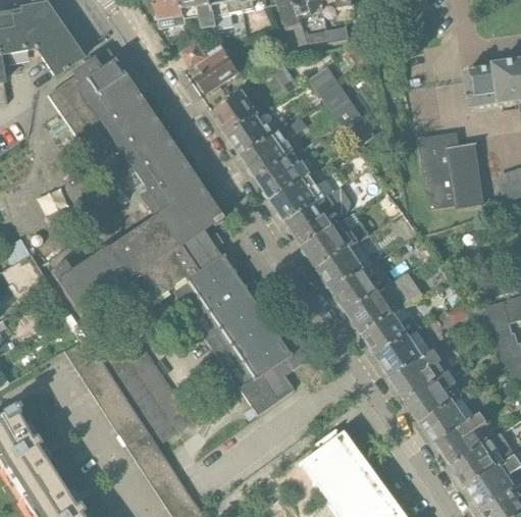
[(82,57),(76,50),(43,0),(31,0),(29,6),(17,8),(13,3),(11,9),(0,11),(0,102),(6,102),(3,83),(5,83),(0,56),(1,55),(33,49),(35,50),(53,76),(82,57)]
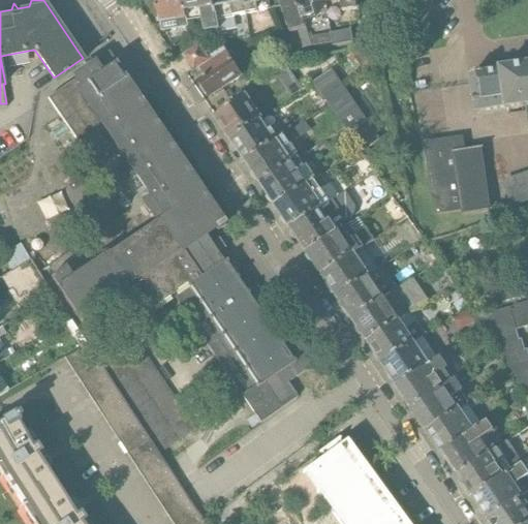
[(188,24),(186,12),(183,0),(157,0),(160,19),(178,16),(180,26),(188,24)]
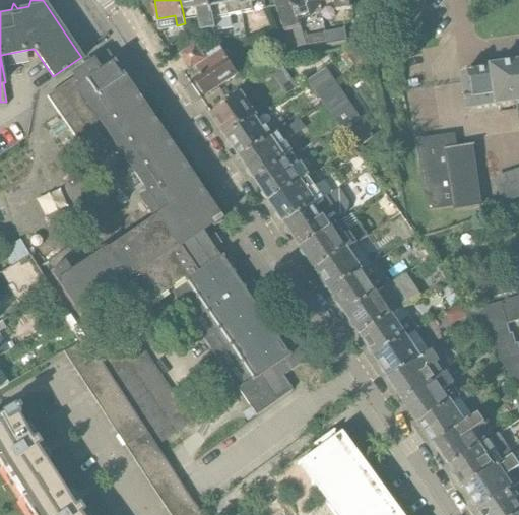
[(213,15),(217,14),(214,0),(180,0),(183,12),(197,9),(200,27),(202,26),(204,35),(217,33),(213,15)]
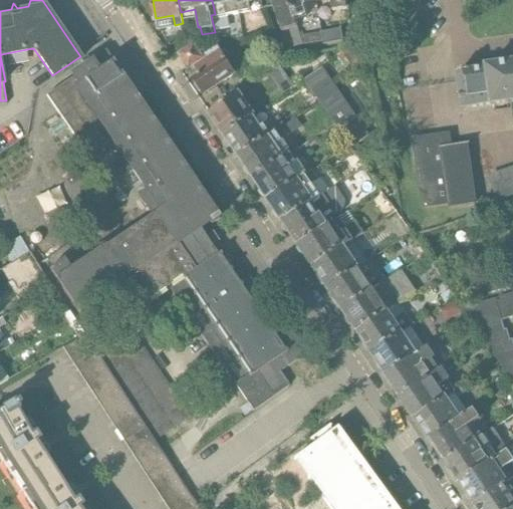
[(227,12),(238,10),(236,0),(212,0),(215,14),(227,12)]
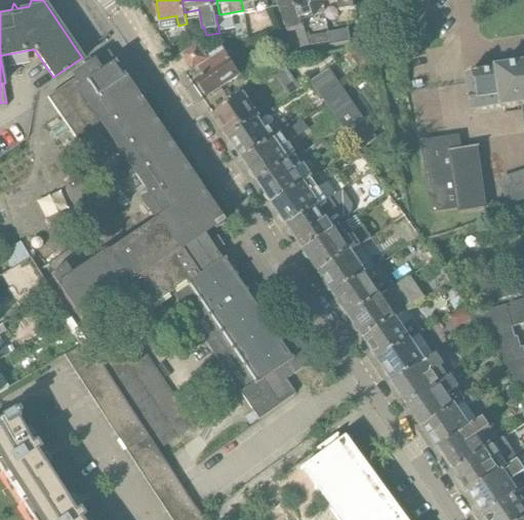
[(256,8),(268,5),(267,0),(241,0),(243,10),(256,8)]
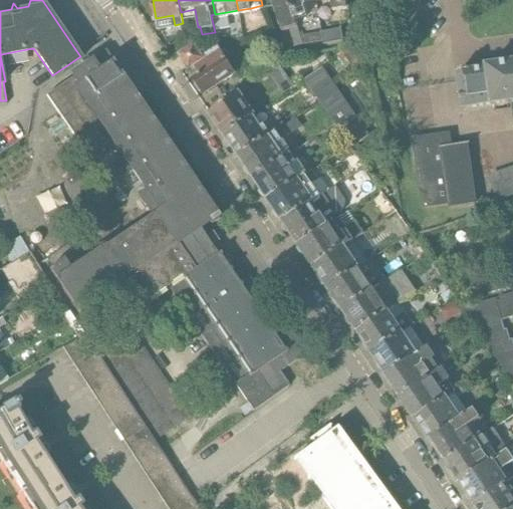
[(296,19),(294,16),(290,0),(261,0),(262,5),(273,3),(282,28),(288,26),(293,42),(302,41),(299,32),(297,23),(295,20),(296,19)]
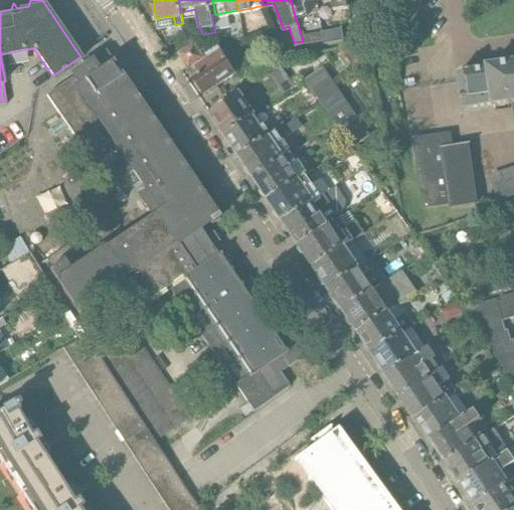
[(291,0),(295,16),(307,11),(304,2),(306,1),(305,0),(291,0)]
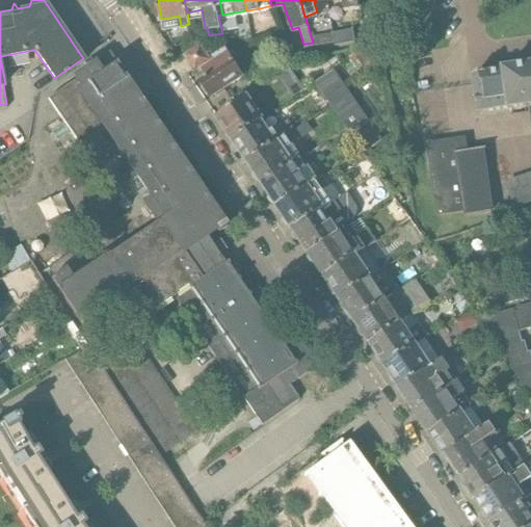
[(333,29),(334,38),(335,42),(354,38),(352,26),(333,29)]
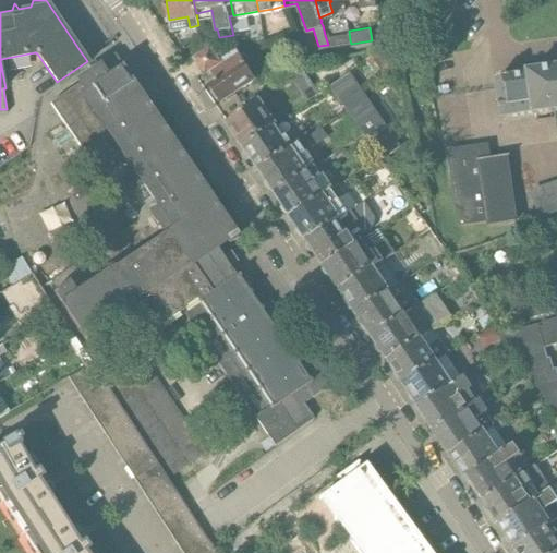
[(350,40),(349,31),(325,35),(328,45),(350,40)]
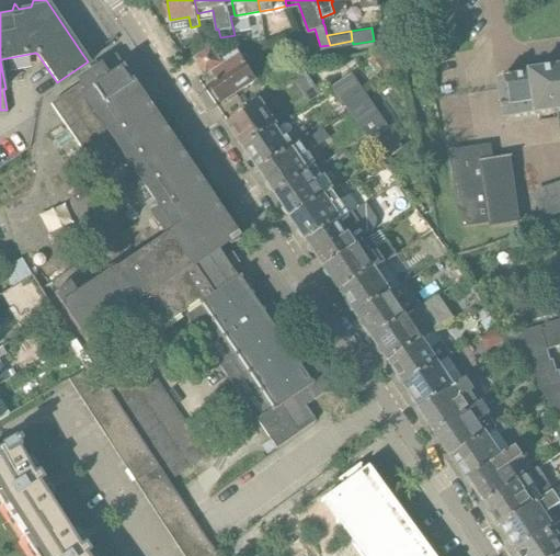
[(387,43),(392,72),(406,69),(399,41),(387,43)]
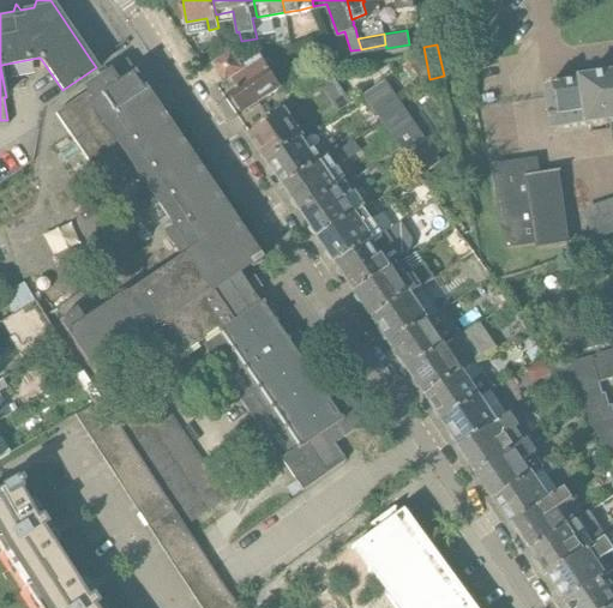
[(430,79),(424,47),(404,49),(406,53),(424,79),(430,79)]
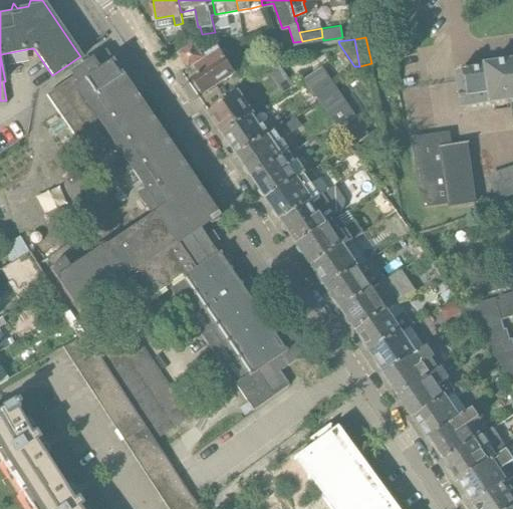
[(194,40),(179,51),(188,64),(203,54),(194,40)]
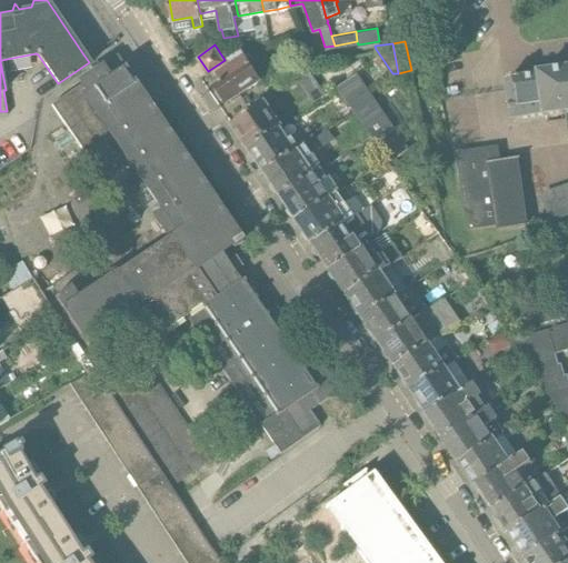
[(245,52),(216,71),(221,80),(216,83),(227,100),(261,77),(245,52)]
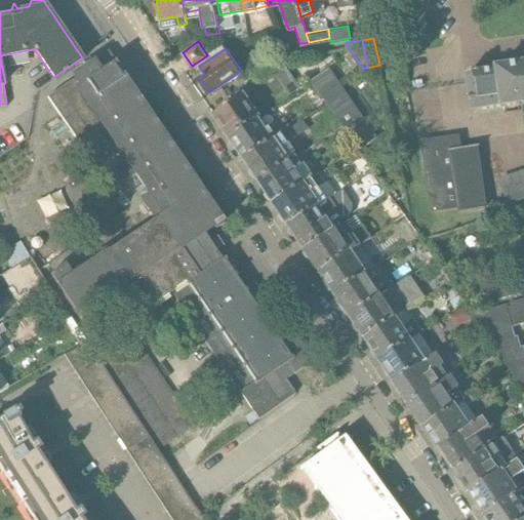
[(226,257),(225,256),(224,255),(222,256),(214,247),(223,242),(216,233),(209,238),(203,229),(213,222),(215,225),(224,220),(220,215),(218,216),(204,195),(206,194),(203,190),(201,191),(187,169),(189,168),(186,164),(184,165),(170,147),(172,145),(170,142),(168,143),(155,123),(157,122),(154,118),(152,119),(139,101),(142,98),(138,95),(136,96),(123,77),(125,76),(123,72),(120,74),(114,66),(117,63),(114,60),(107,50),(72,74),(46,91),(79,138),(87,132),(97,149),(110,140),(160,212),(108,247),(106,246),(72,270),(65,261),(49,271),(55,281),(81,318),(131,283),(147,306),(171,289),(257,415),(179,468),(199,496),(230,476),(234,482),(298,438),(292,429),(322,408),(304,382),(294,389),(285,375),(313,357),(292,326),(278,335),(246,289),(247,288),(245,286),(244,287),(235,274),(236,273),(235,271),(233,272),(225,258),(226,257)]
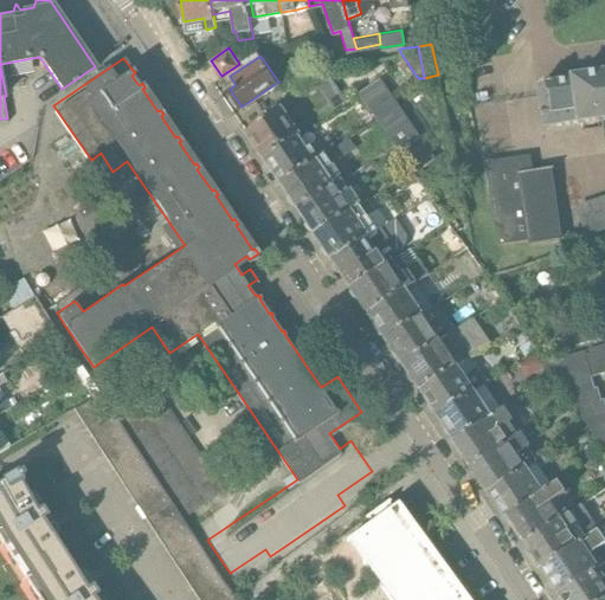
[(604,69),(572,75),(572,76),(539,79),(546,126),(579,120),(579,122),(603,118),(604,136),(604,135),(604,69)]
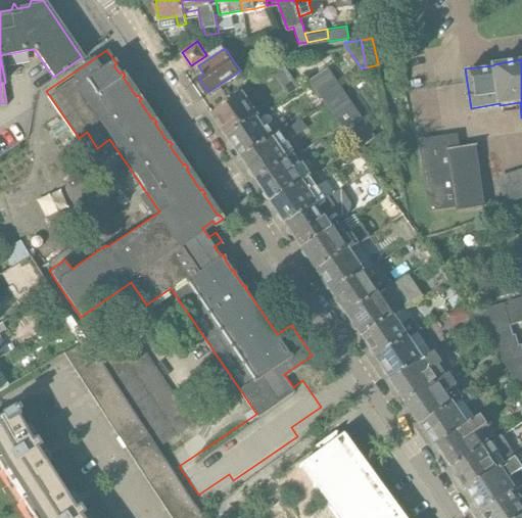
[(293,90),(299,86),(284,63),(278,68),(293,90)]
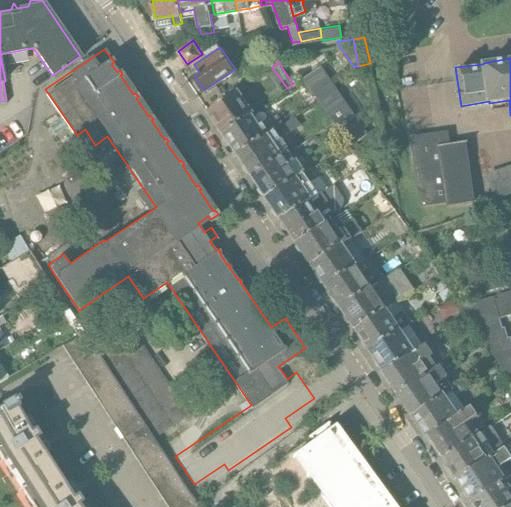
[(351,107),(336,86),(320,62),(302,75),(318,98),(333,119),(350,144),(367,131),(351,107)]
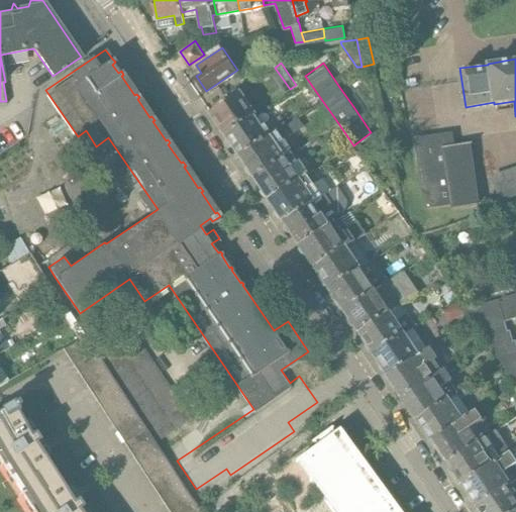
[(225,132),(255,113),(256,112),(241,90),(210,110),(225,132)]
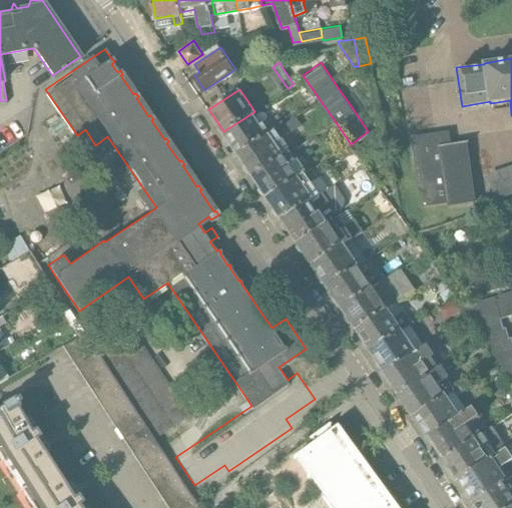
[(223,131),(238,153),(285,122),(278,112),(261,123),(253,112),(223,131)]
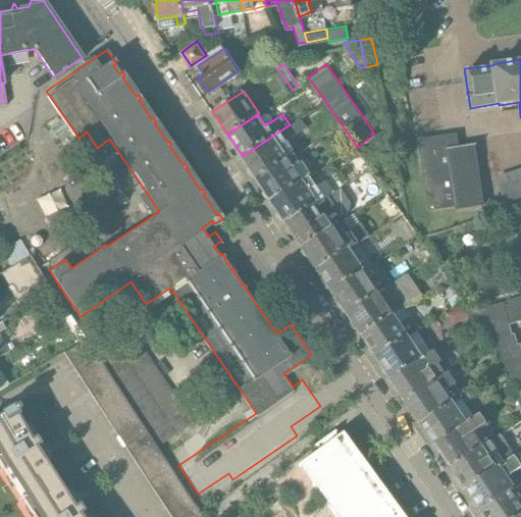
[(257,177),(296,151),(288,139),(293,135),(293,134),(306,123),(301,116),(290,124),(243,156),(257,177)]
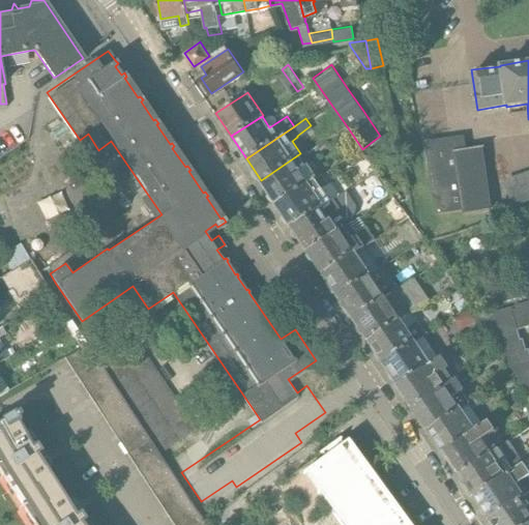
[(463,211),(492,207),(482,144),(466,146),(464,133),(424,139),(436,211),(462,207),(463,211)]
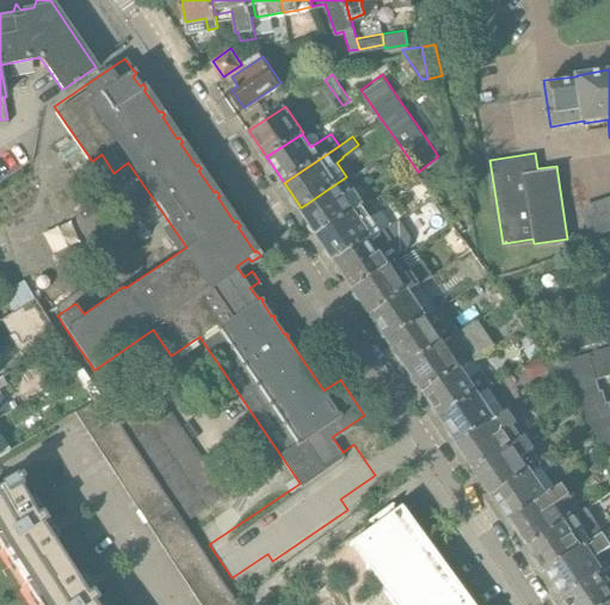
[(319,234),(363,203),(353,189),(361,183),(353,172),(346,177),(301,208),(319,234)]
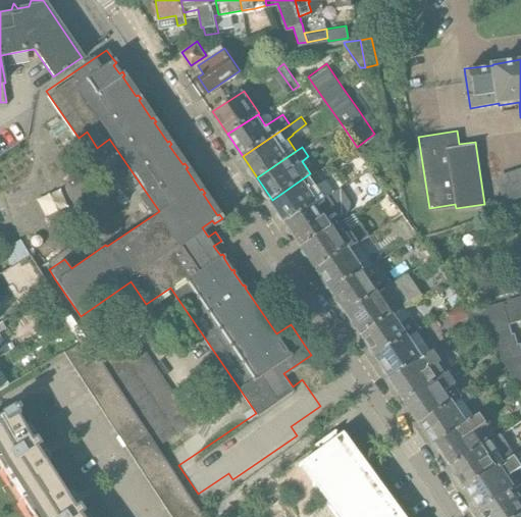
[(503,191),(520,186),(520,156),(497,162),(503,191)]
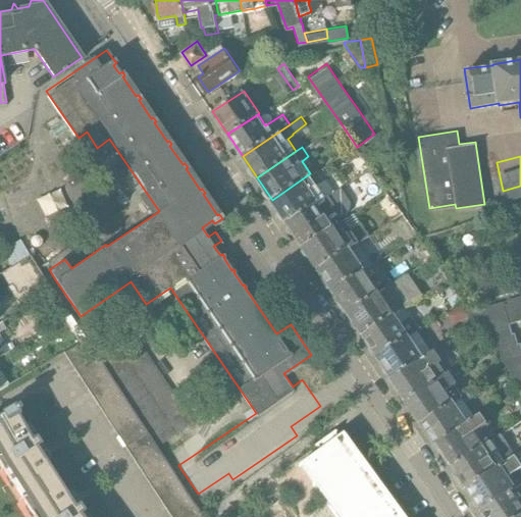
[(371,186),(380,179),(370,165),(362,171),(371,186)]
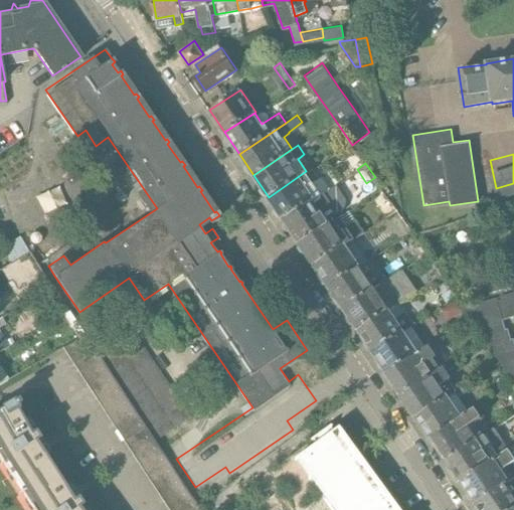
[(284,218),(328,188),(330,187),(321,174),(319,176),(313,167),(306,171),(269,197),(284,218)]
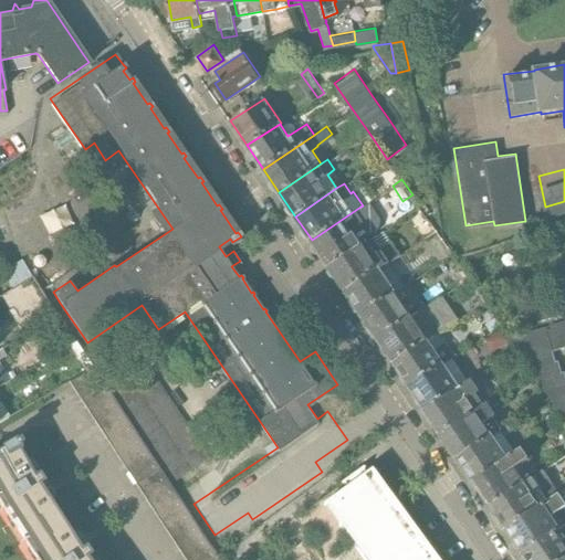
[(328,266),(373,236),(378,233),(361,207),(312,240),(328,266)]
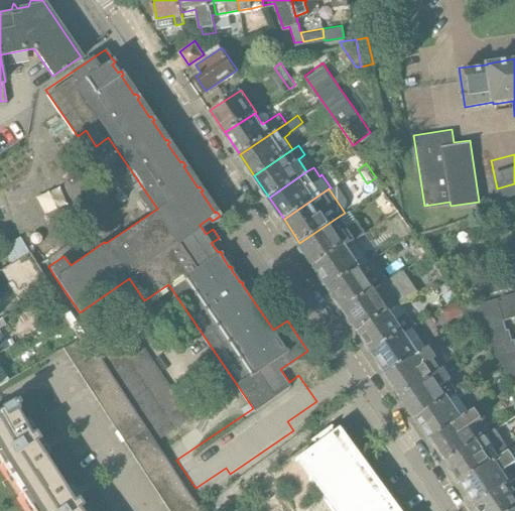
[(299,243),(314,264),(320,259),(353,239),(355,238),(348,228),(340,216),(299,243)]
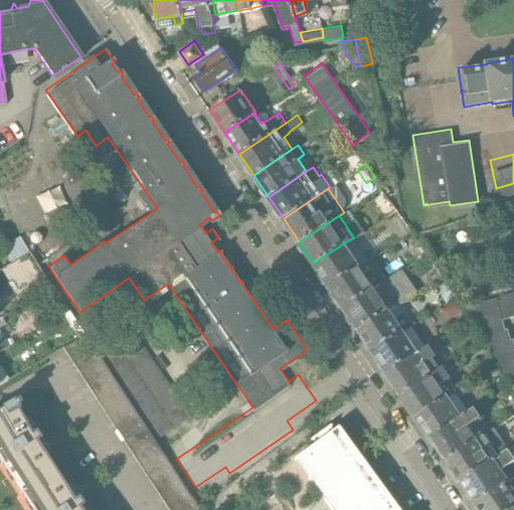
[(314,264),(328,285),(366,260),(352,238),(320,259),(314,264)]
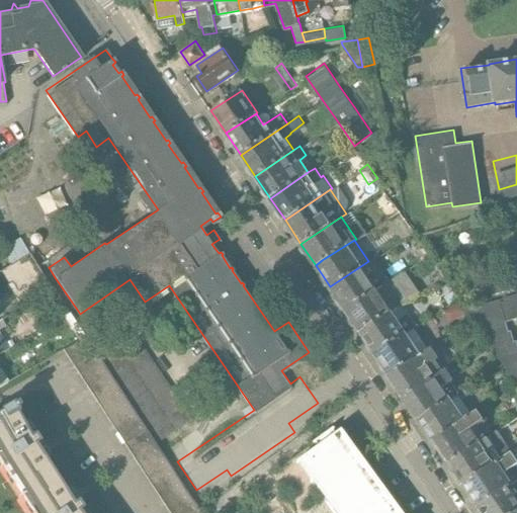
[(345,309),(380,284),(370,268),(374,266),(370,260),(368,261),(330,286),(345,309)]
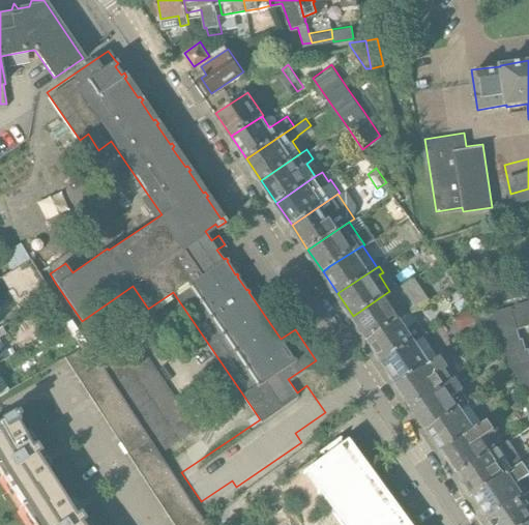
[(368,338),(415,307),(429,297),(413,274),(389,291),(353,316),(368,338)]
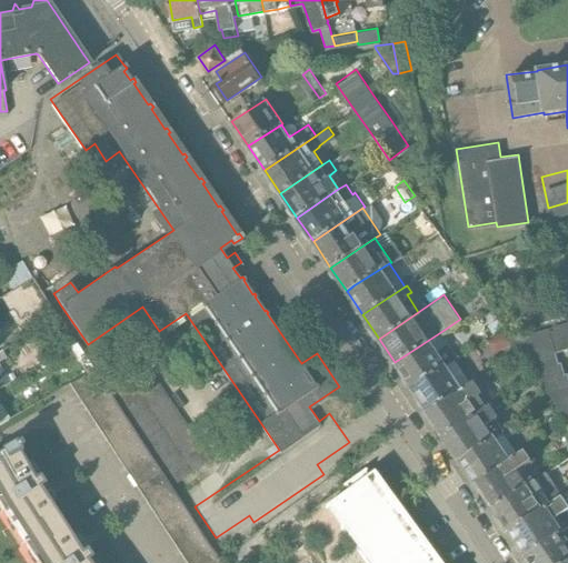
[(555,351),(567,347),(560,322),(548,327),(555,351)]
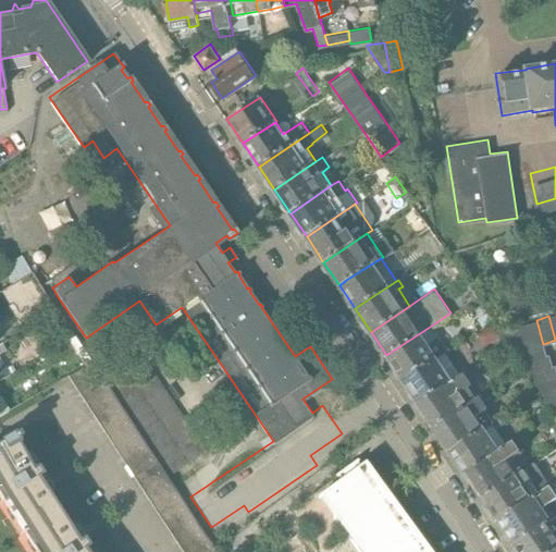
[(507,342),(521,362),(546,354),(543,344),(536,320),(501,331),(499,331),(507,342)]
